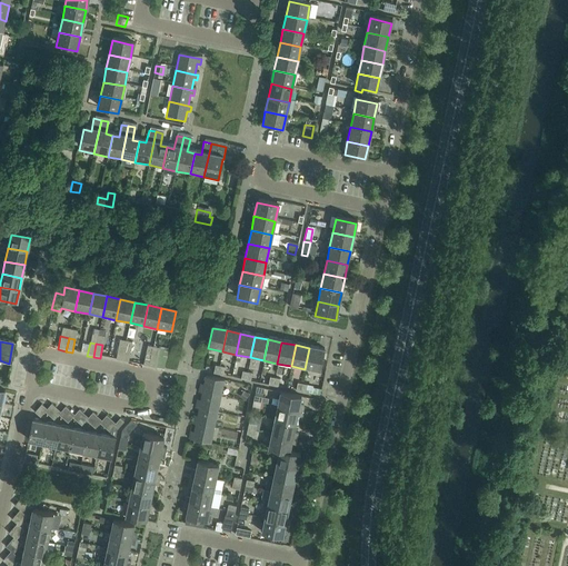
[(123,350),(118,348),(115,361),(121,363),(123,350)]
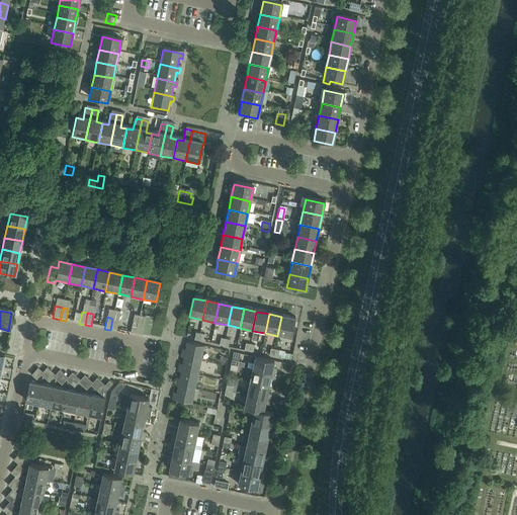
[(294,320),(281,317),(277,336),(290,339),(294,320)]
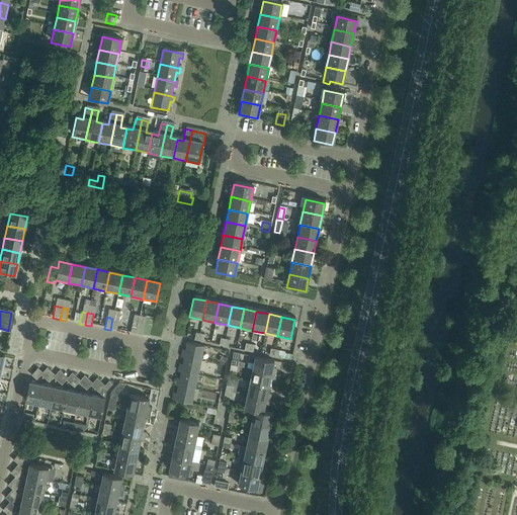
[(118,320),(112,319),(110,330),(115,331),(118,320)]
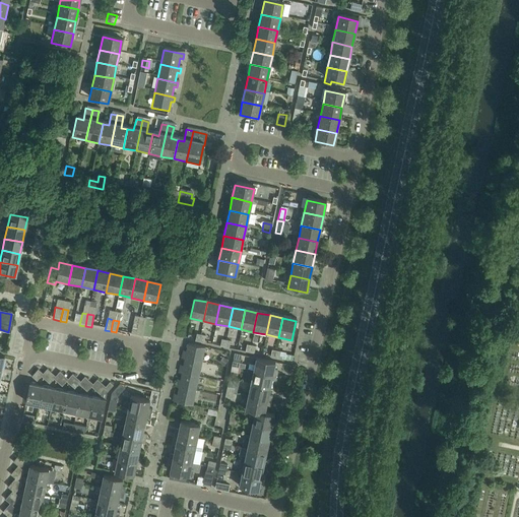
[(136,337),(138,325),(132,324),(130,335),(136,337)]
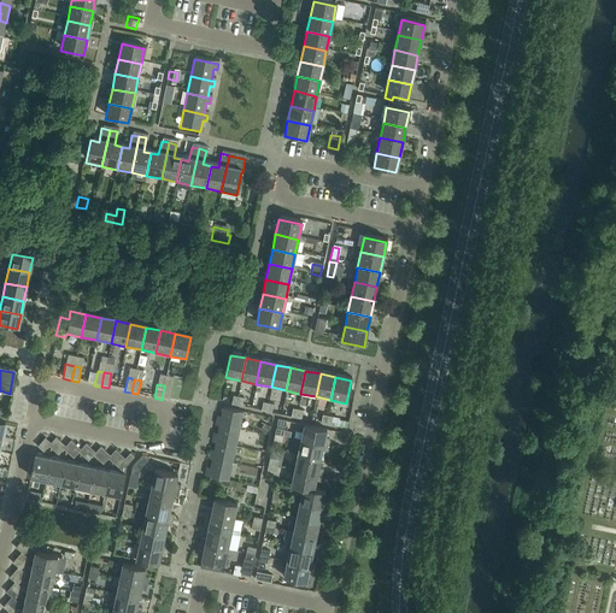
[(218,428),(238,431),(242,414),(222,411),(220,423),(216,422),(215,428),(218,428)]
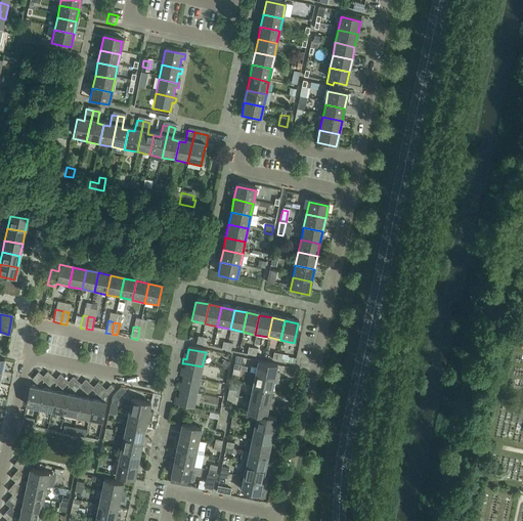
[(288,357),(281,356),(279,364),(294,366),(295,361),(287,359),(288,357)]
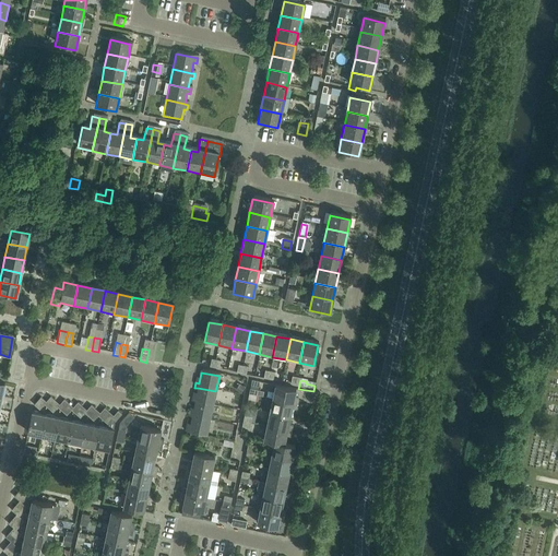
[(238,387),(234,392),(239,397),(244,390),(238,387)]
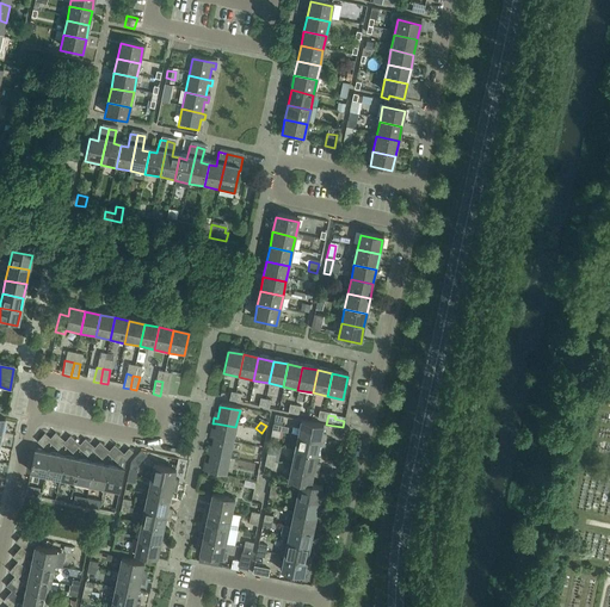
[(216,423),(214,435),(210,434),(209,440),(213,440),(232,445),(235,427),(216,423)]
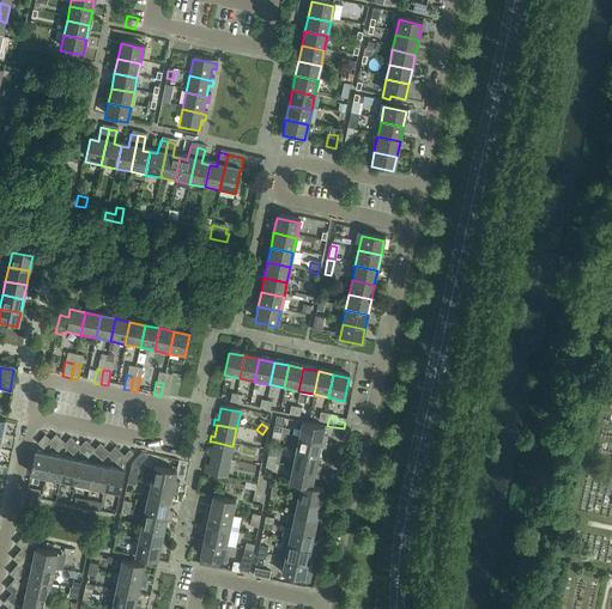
[(321,439),(323,430),(301,425),(298,440),(325,446),(326,440),(321,439)]
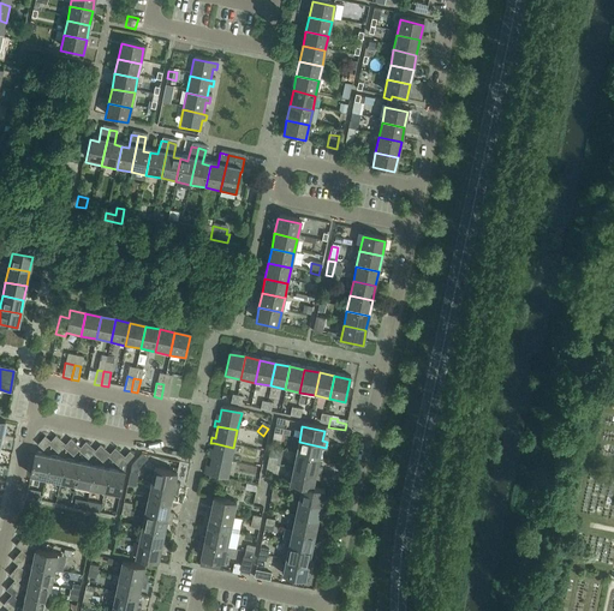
[(47,448),(49,444),(43,439),(36,448),(42,454),(47,448)]
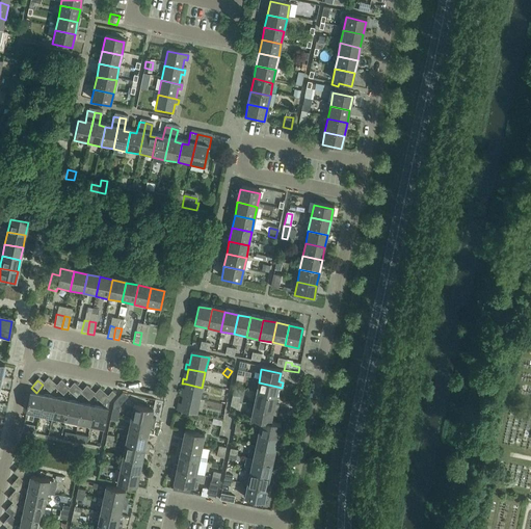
[(43,385),(41,388),(45,390),(50,382),(47,380),(43,385)]
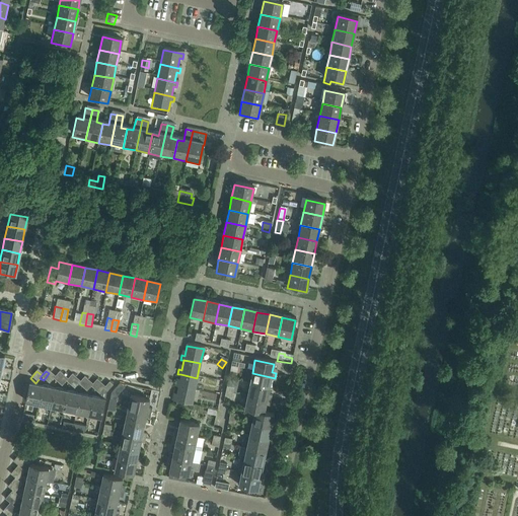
[(52,380),(56,383),(62,376),(58,373),(52,380)]
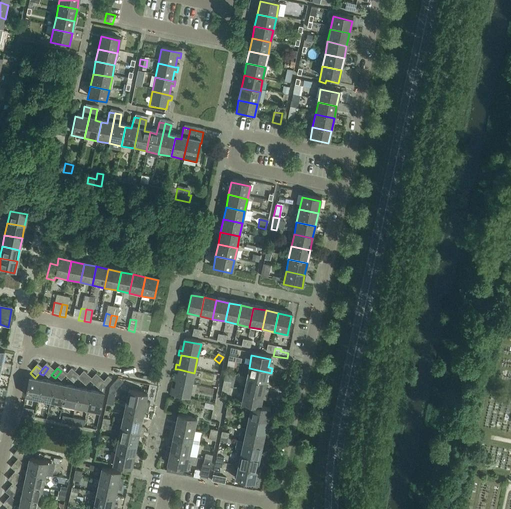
[(246,380),(265,384),(266,377),(270,377),(271,373),(249,368),(246,380)]
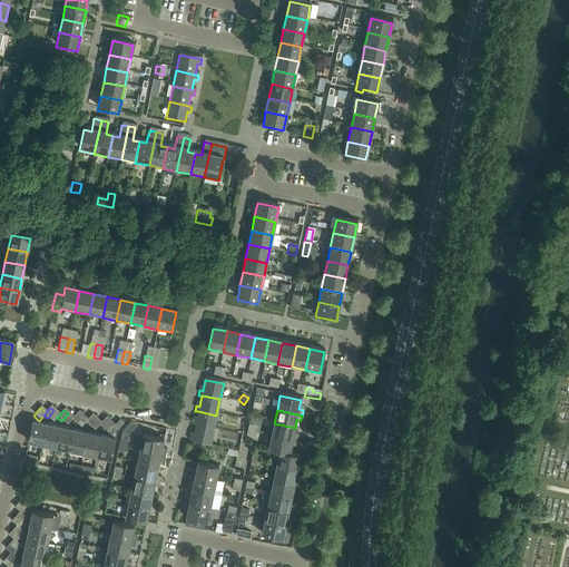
[(195,427),(213,431),(216,416),(198,411),(196,422),(193,421),(190,427),(195,428),(195,427)]
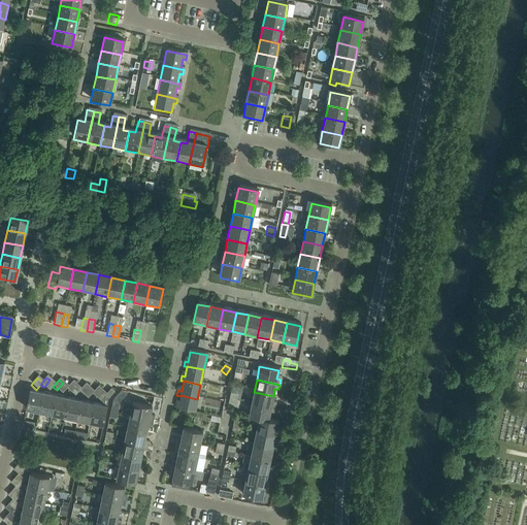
[(66,389),(69,392),(75,386),(72,383),(66,389)]
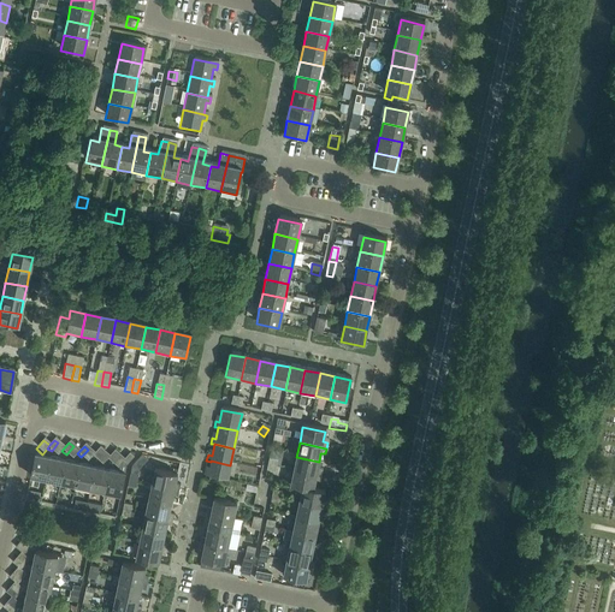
[(92,457),(96,461),(104,452),(99,449),(92,457)]
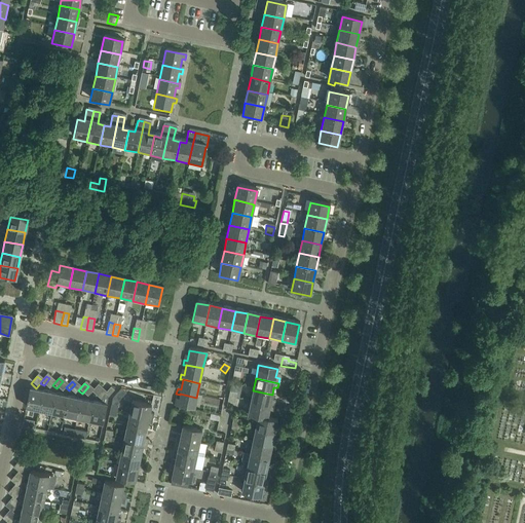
[(90,394),(95,396),(101,389),(97,386),(90,394)]
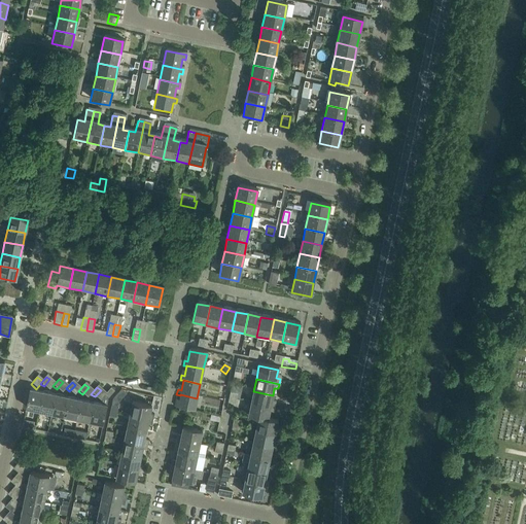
[(113,392),(110,389),(104,396),(107,399),(113,392)]
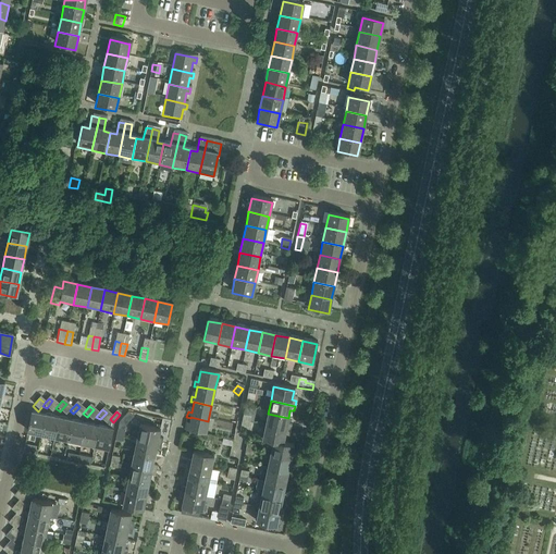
[(26,433),(40,436),(45,416),(31,414),(26,433)]
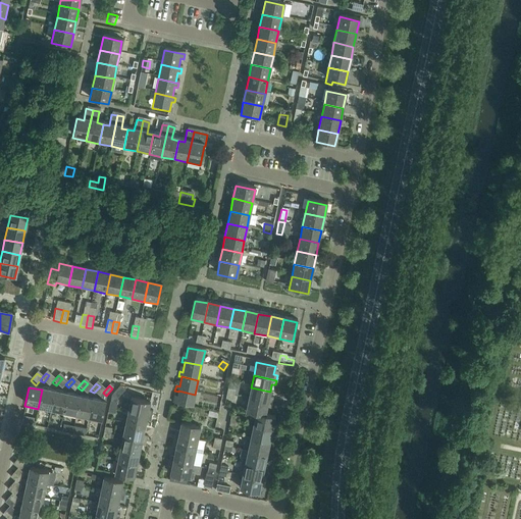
[(111,397),(109,404),(116,406),(117,400),(124,393),(119,387),(111,397)]
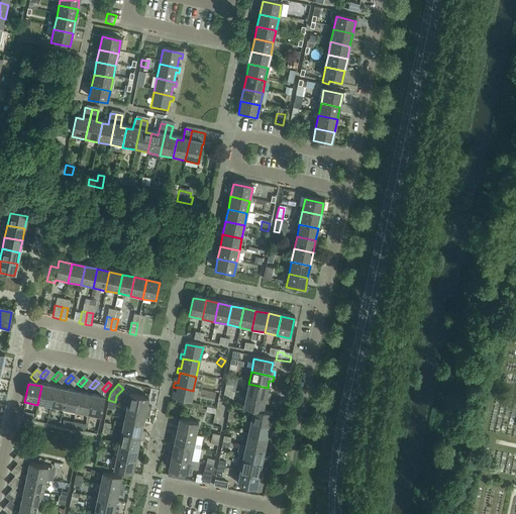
[(245,396),(269,401),(270,396),(266,395),(268,388),(248,384),(245,396)]
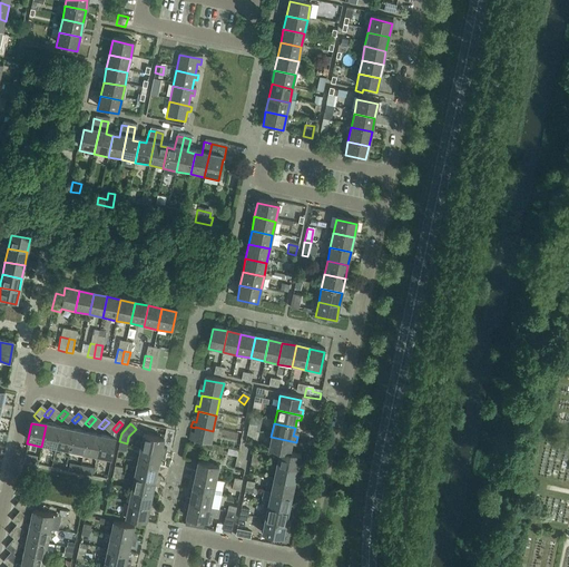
[(41,447),(55,450),(59,429),(46,426),(41,447)]
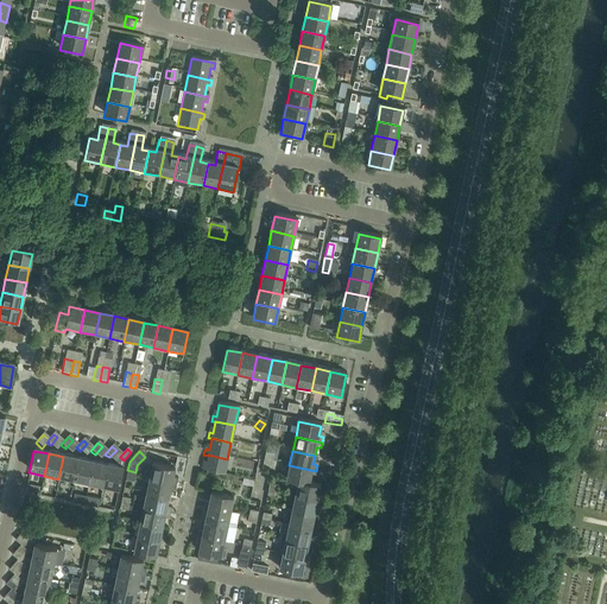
[(223,476),(227,459),(208,455),(208,456),(206,466),(202,465),(201,471),(223,476)]
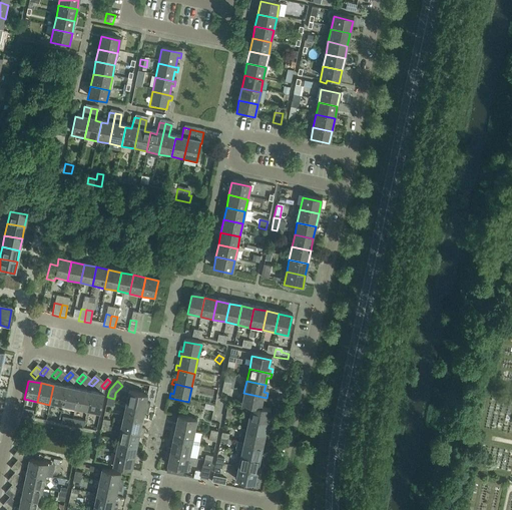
[(62,407),(65,389),(53,386),(49,405),(62,407)]
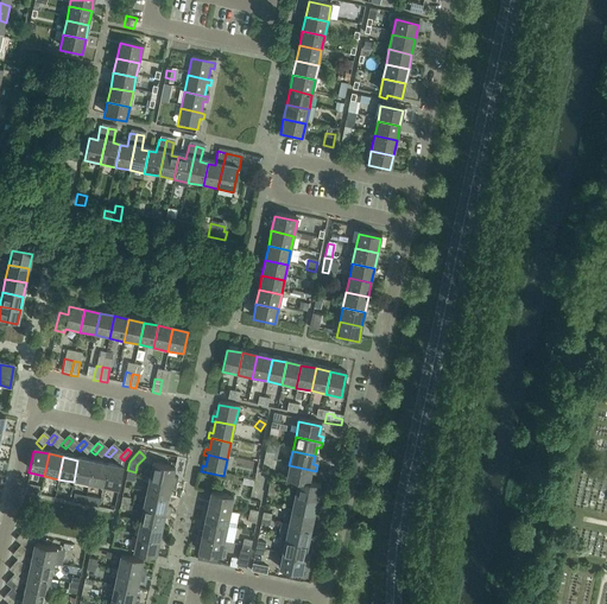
[(77,461),(74,482),(88,485),(93,463),(77,461)]
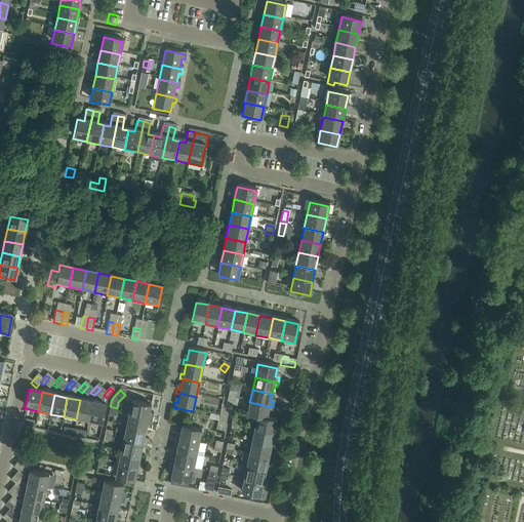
[(76,419),(88,422),(92,403),(80,400),(76,419)]
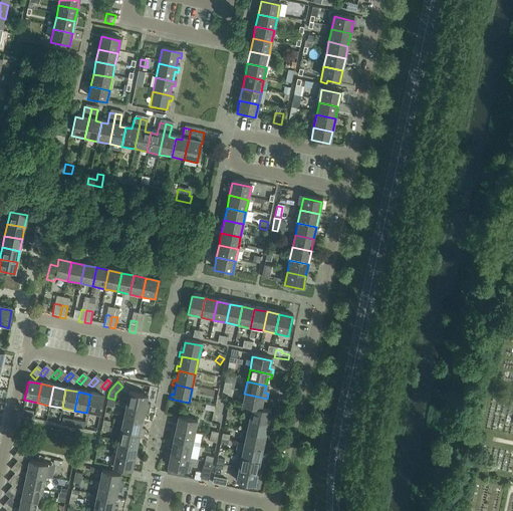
[(125,407),(149,412),(150,407),(146,406),(147,398),(129,394),(125,407)]
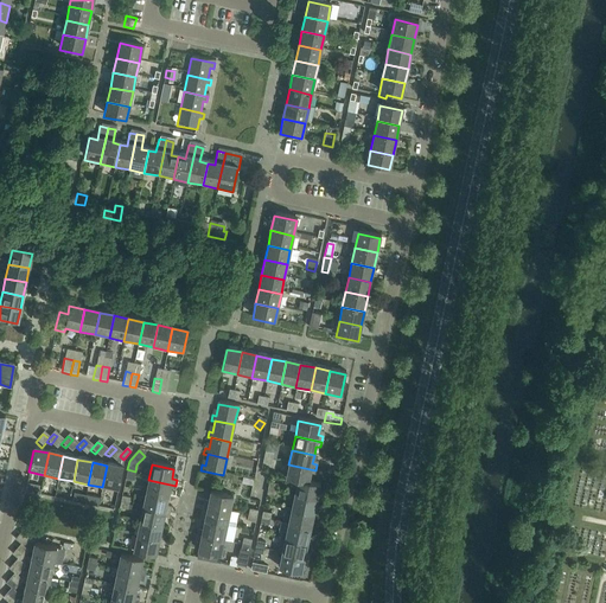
[(307,485),(307,483),(310,475),(314,476),(316,470),(288,464),(286,480),(297,482),(307,485)]
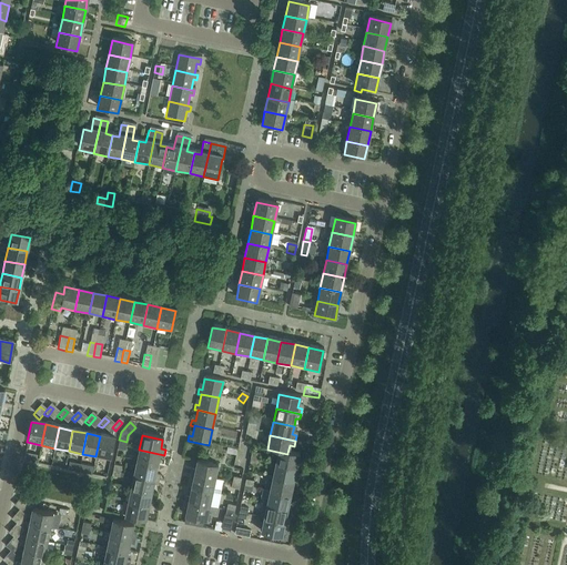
[(95,456),(110,460),(114,439),(100,436),(95,456)]
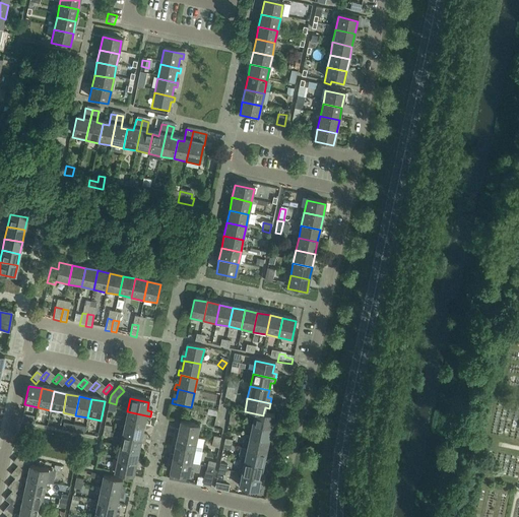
[(124,424),(143,428),(145,421),(149,422),(150,416),(127,411),(124,424)]
